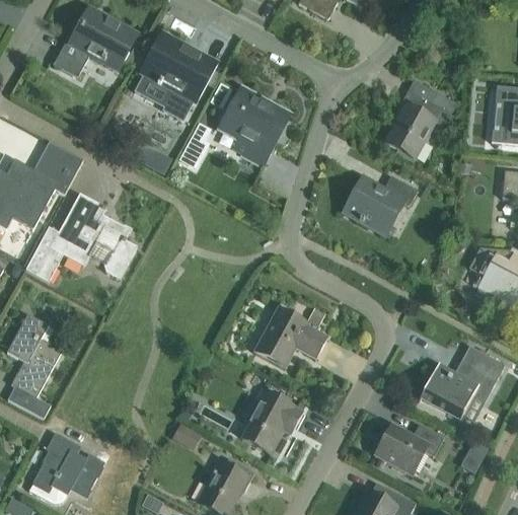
[(348,0),(357,5),(360,0),(299,0),(298,3),(327,18),(338,0),(348,0)]
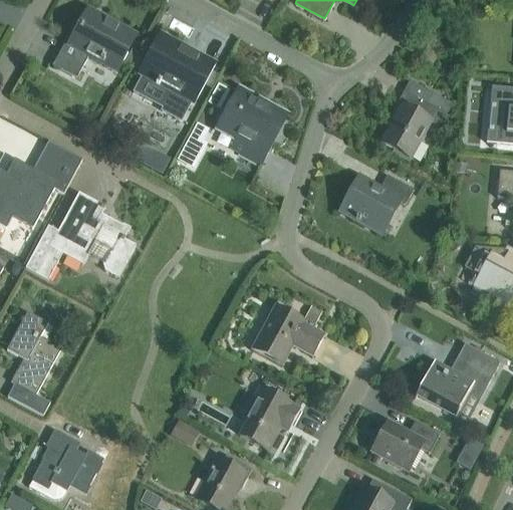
[(115,67),(134,34),(89,10),(71,43),(67,41),(55,64),(76,76),(89,53),(99,58),(98,60),(102,62),(102,60),(115,67)]
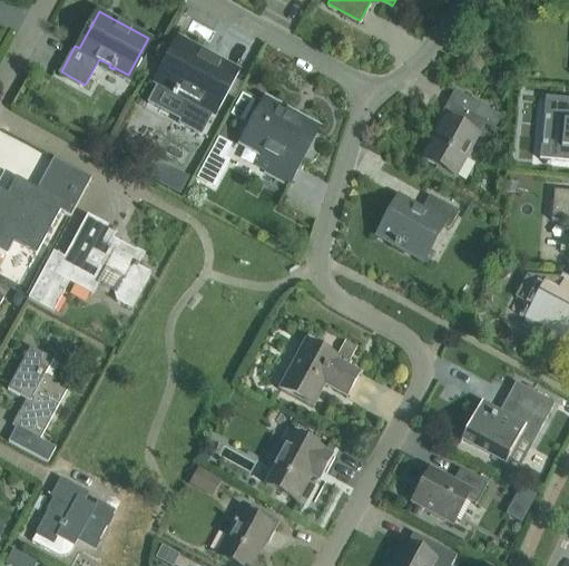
[(179,40),(158,79),(175,88),(173,91),(176,94),(178,89),(192,97),(182,117),(179,120),(200,132),(213,108),(234,69),(232,68),(221,61),(179,40)]
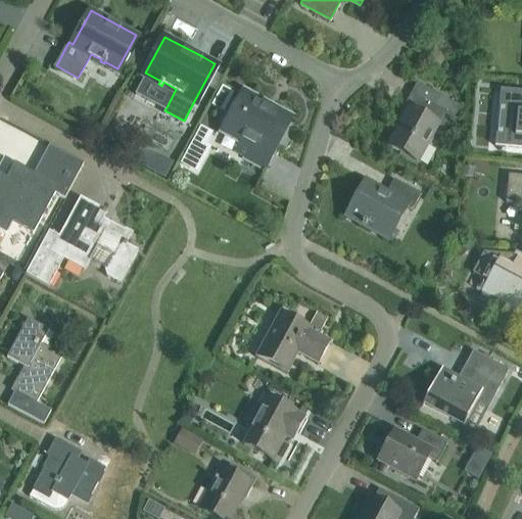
[(439,63),(444,53),(434,48),(429,58),(439,63)]
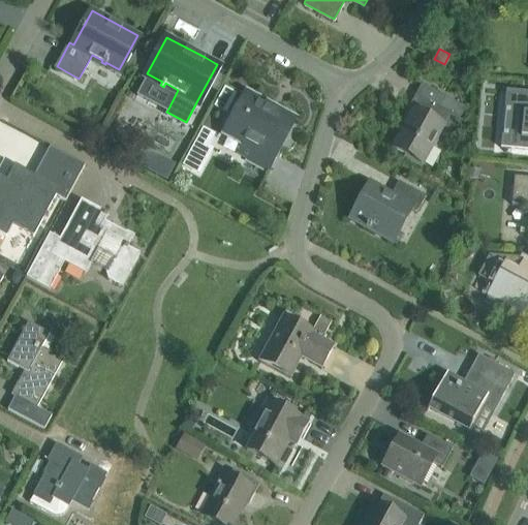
[(453,129),(466,104),(423,82),(423,81),(422,81),(409,104),(412,106),(392,145),(424,161),(443,124),(453,129)]
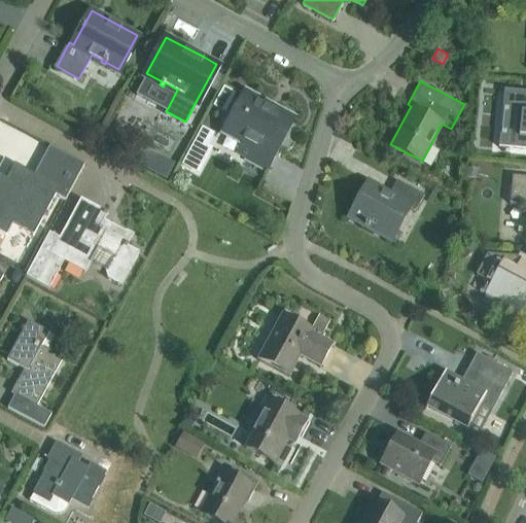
[(525,90),(504,88),(502,104),(518,106),(514,146),(525,147),(525,90)]
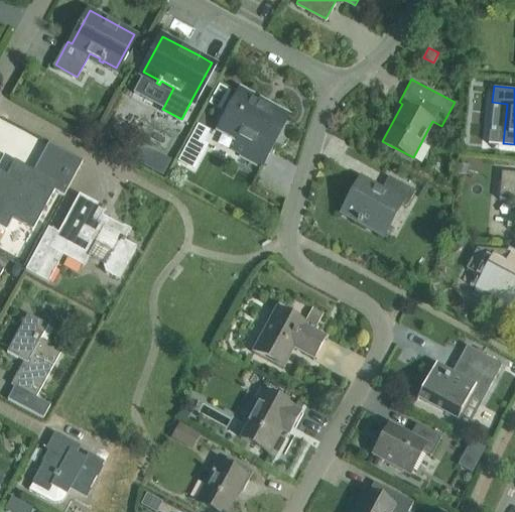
[(263,162),(269,150),(266,149),(284,116),(240,92),(222,125),(247,138),(241,150),(245,153),(263,162)]
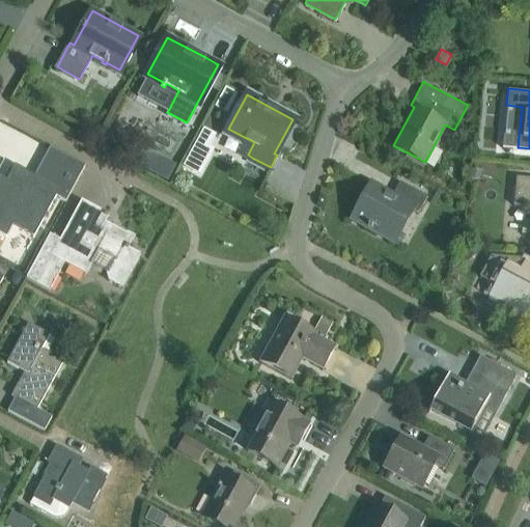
[(204,123),(185,160),(199,167),(213,144),(207,141),(214,129),(204,123)]
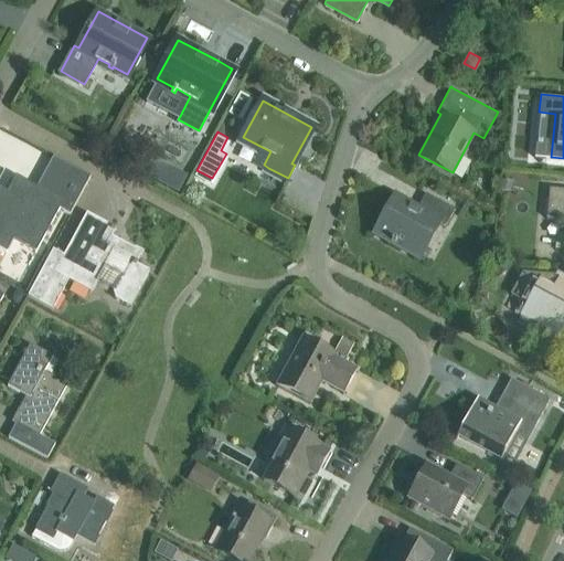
[(151,156),(142,173),(159,182),(168,165),(151,156)]
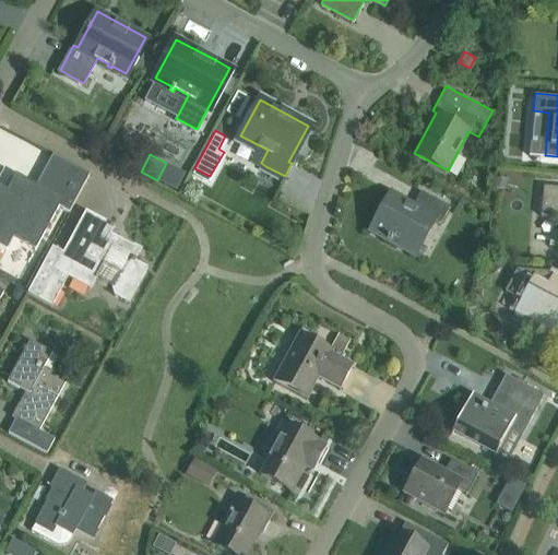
[(0,182),(0,243),(7,246),(14,233),(36,246),(37,244),(44,232),(52,216),(59,204),(69,210),(90,172),(71,162),(56,191),(37,181),(18,172),(8,187),(0,182)]
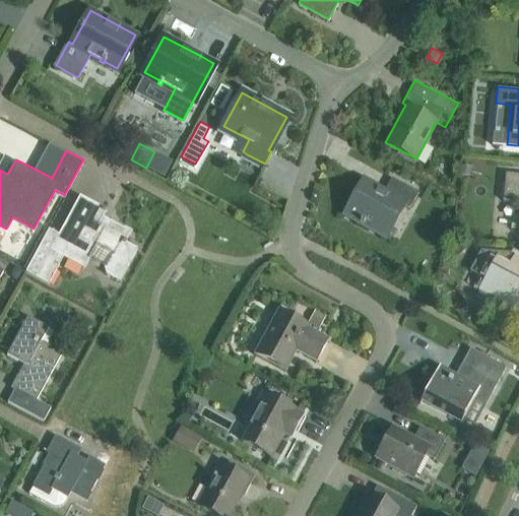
[(518,172),(506,171),(503,198),(518,199),(518,172)]
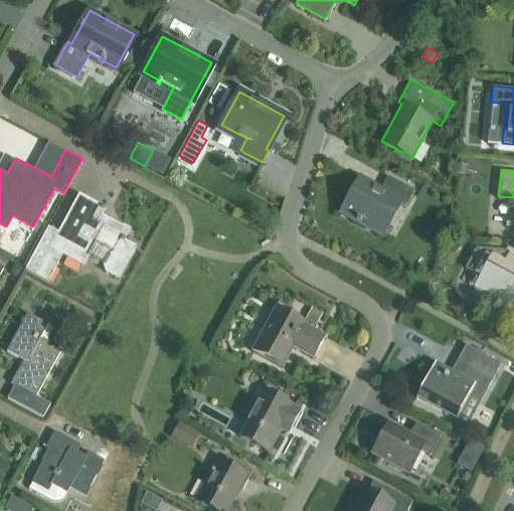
[(415,188),(387,173),(380,186),(360,175),(341,210),(380,231),(399,197),(407,202),(415,188)]
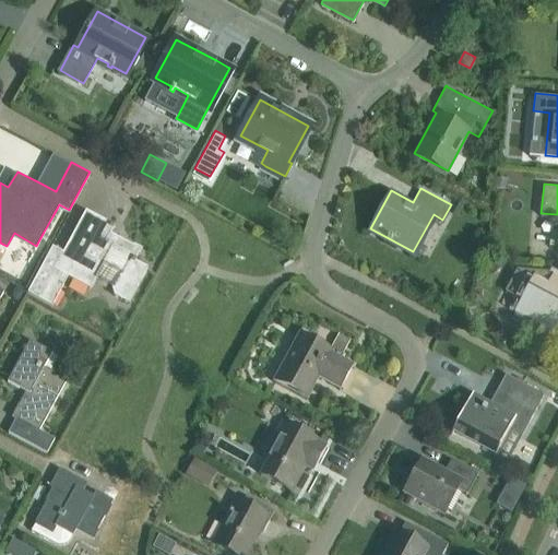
[(147,266),(134,259),(137,257),(135,256),(140,247),(110,231),(115,223),(97,214),(85,209),(55,267),(63,271),(91,286),(103,263),(118,271),(110,284),(114,293),(129,302),(147,266)]
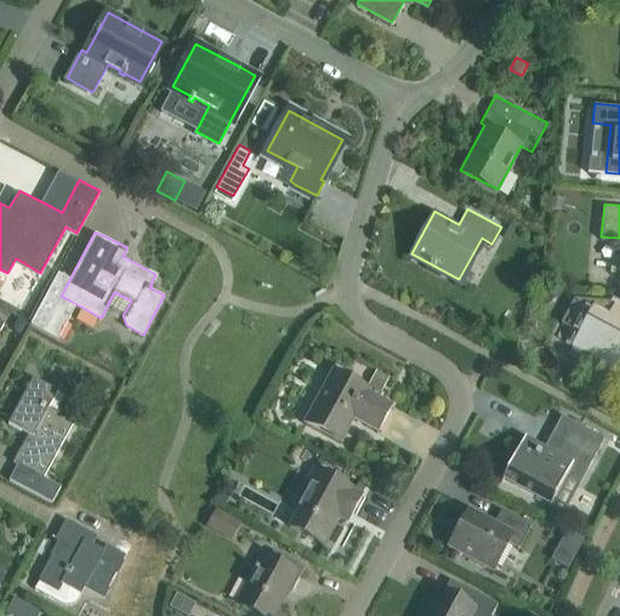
[(44,297),(29,323),(34,325),(50,334),(57,337),(72,312),(44,297)]
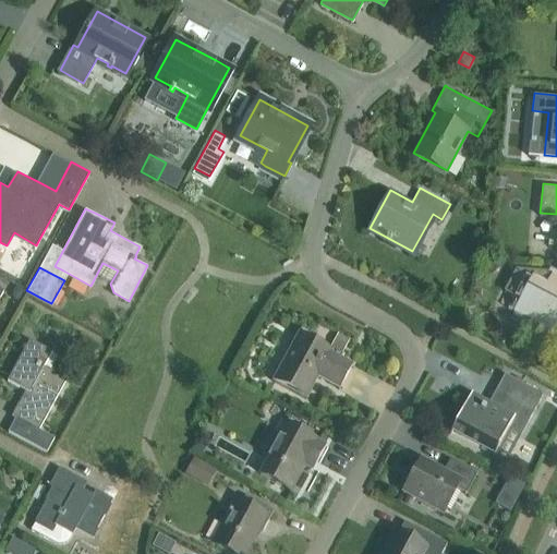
[(556,275),(553,273),(517,267),(506,288),(522,296),(516,308),(556,328),(556,275)]
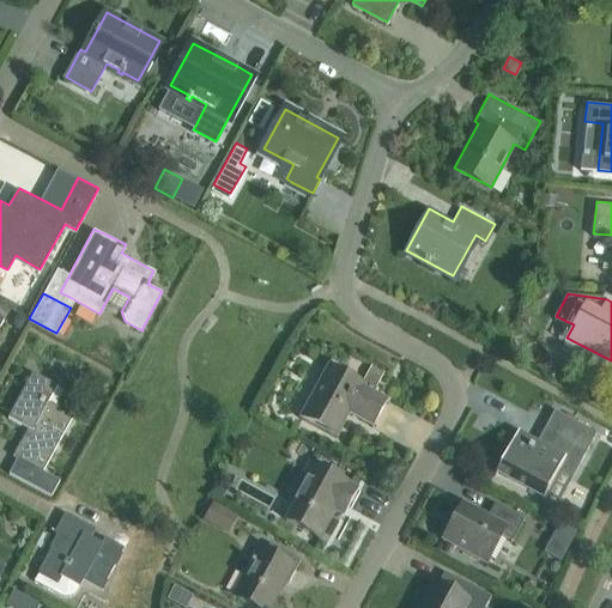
[(331,362),(302,415),(334,433),(349,407),(375,421),(387,399),(362,384),(364,380),(331,362)]
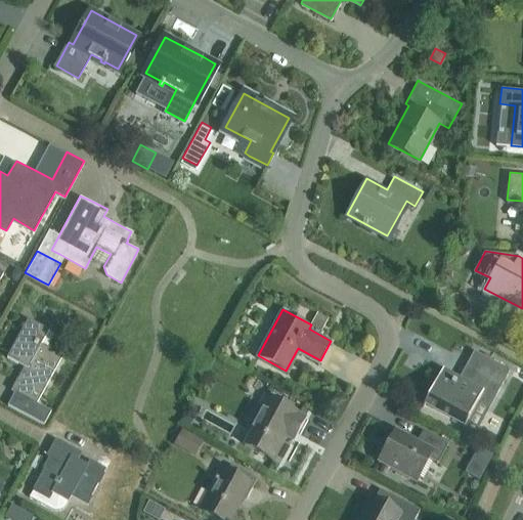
[(317,310),(311,321),(322,328),(329,316),(317,310)]
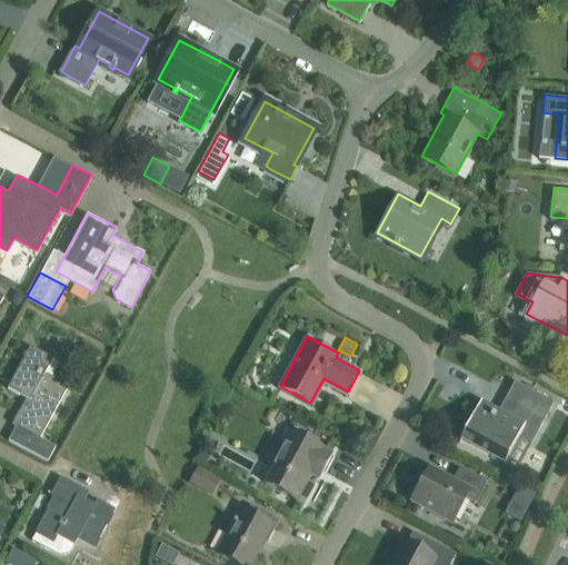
[(40,435),(68,384),(45,370),(53,356),(30,344),(8,386),(26,396),(12,422),(40,436),(40,435)]
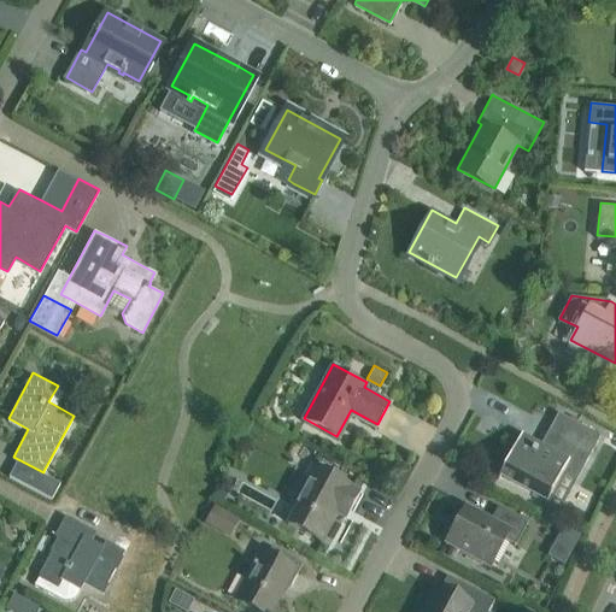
[(522,430),(497,476),(498,476),(502,471),(517,480),(546,496),(544,501),(545,502),(563,470),(575,476),(573,481),(574,482),(600,433),(563,412),(561,417),(562,417),(556,427),(555,427),(552,430),(563,436),(556,451),(522,433),(523,431),(522,430)]
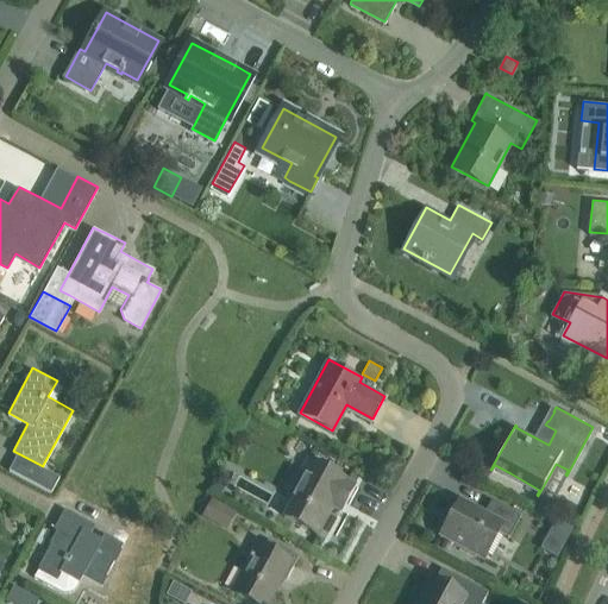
[(346,497),(353,482),(346,478),(348,477),(309,457),(289,494),(294,497),(286,514),(318,532),(339,492),(346,497)]
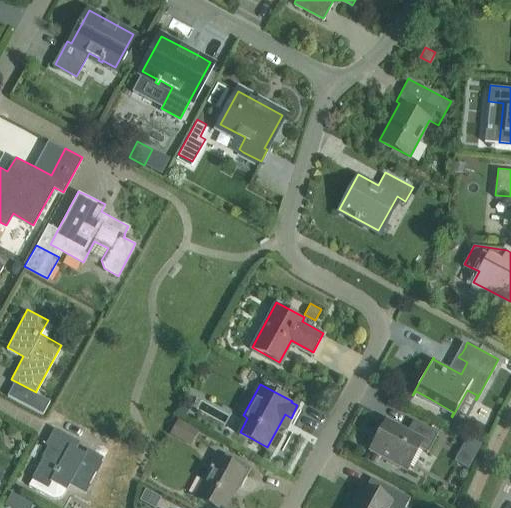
[(36,392),(29,405),(43,413),(51,399),(36,391),(36,392)]
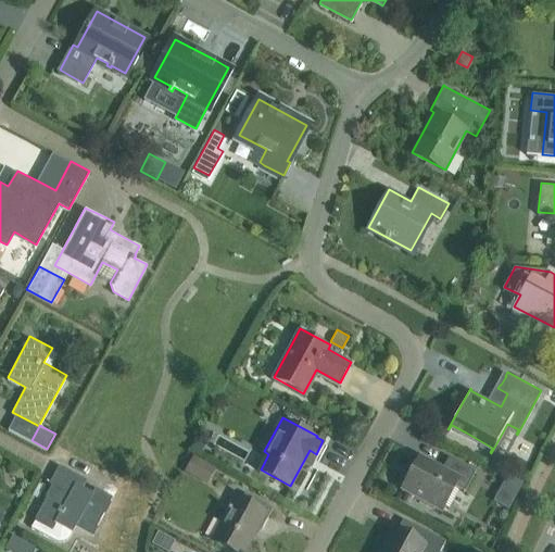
[(442,465),(420,453),(401,488),(441,510),(455,484),(465,489),(476,468),(449,454),(442,465)]
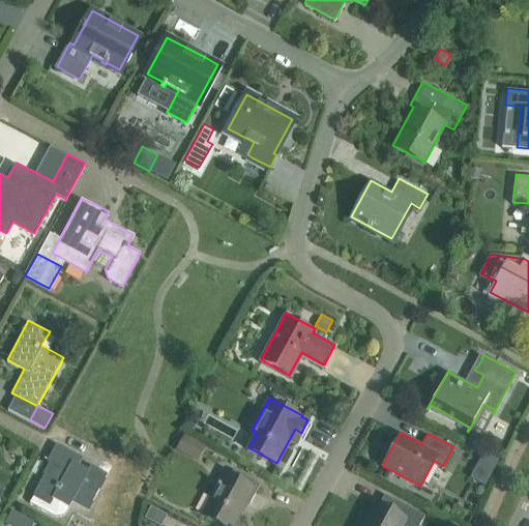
[(88,468),(72,460),(77,454),(55,441),(54,442),(55,443),(47,458),(51,460),(29,499),(55,513),(59,513),(62,512),(66,509),(69,505),(72,499),(89,508),(89,507),(88,506),(108,471),(91,463),(88,468)]
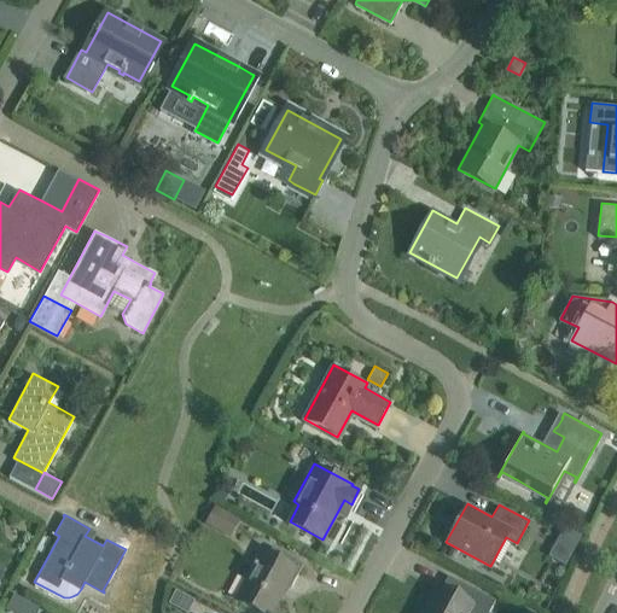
[(303,562),(281,550),(274,547),(269,554),(262,550),(237,597),(266,612),(269,612),(283,590),(279,589),(283,582),(291,585),(303,562)]
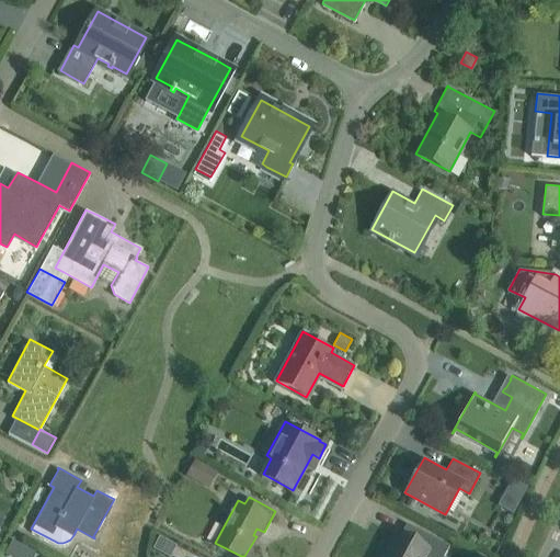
[(442,556),(449,544),(419,527),(413,538),(399,531),(384,556),(442,556)]
